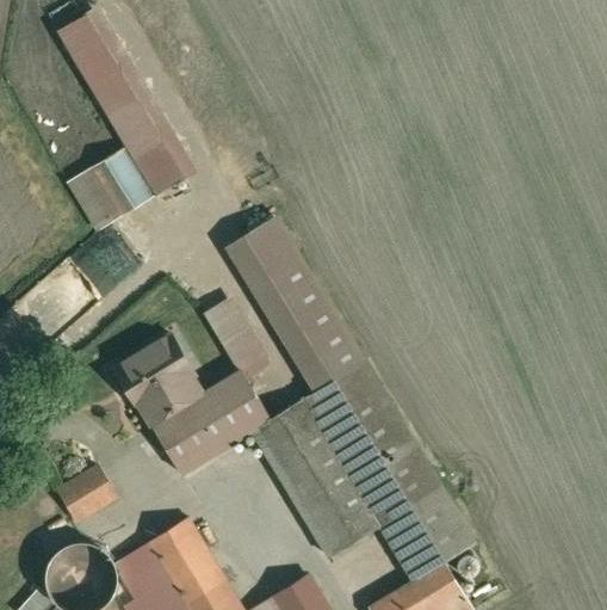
[(134,0),(189,114),(225,96),(179,0),(134,0)]
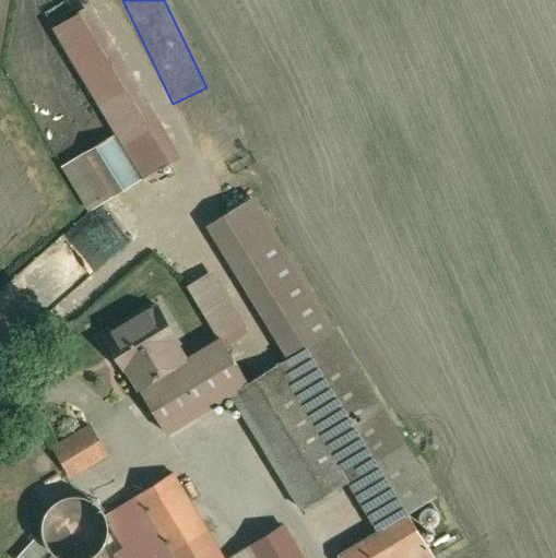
[(148,130),(78,14),(50,30),(113,135),(119,147),(145,131),(148,130)]
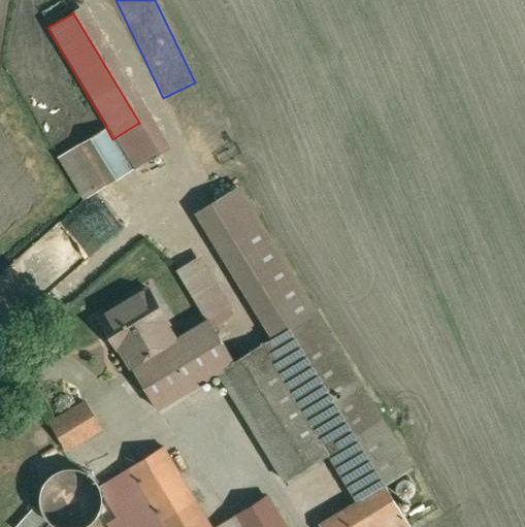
[(106,128),(56,159),(83,201),(99,190),(146,161),(138,146),(148,141),(137,124),(112,139),(106,128)]
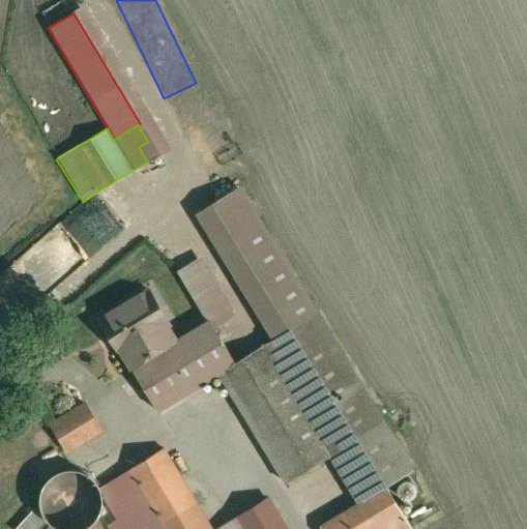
[(267,343),(314,314),(240,194),(194,222),(267,343)]
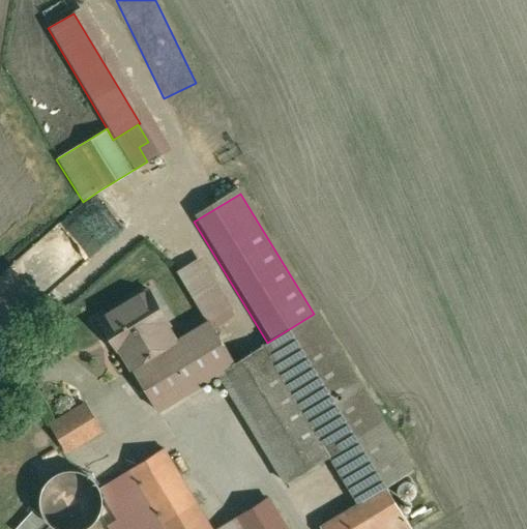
[(42,250),(64,276),(118,231),(96,204),(42,250)]
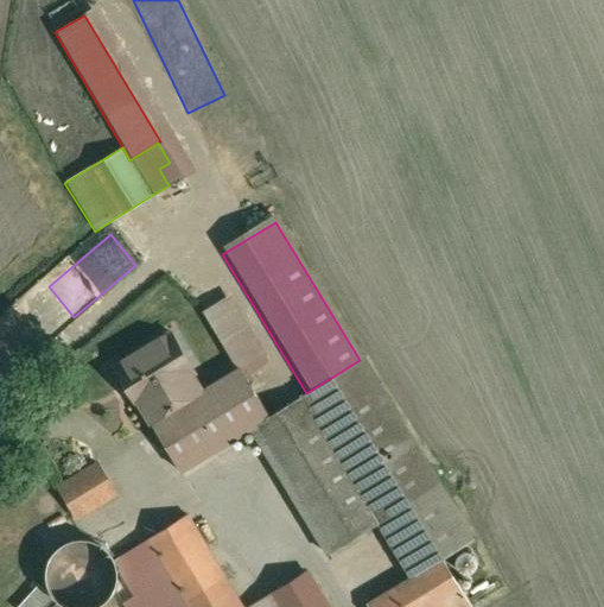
[(266,364),(231,305),(202,314),(237,370),(242,378),(266,364)]
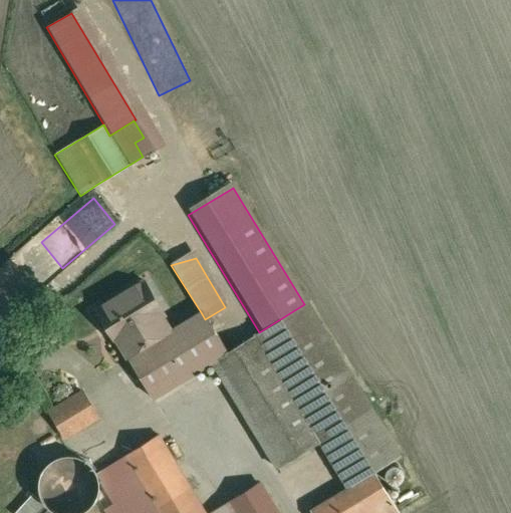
[(142,282),(94,311),(115,345),(116,344),(125,358),(169,331),(161,318),(163,317),(142,282)]
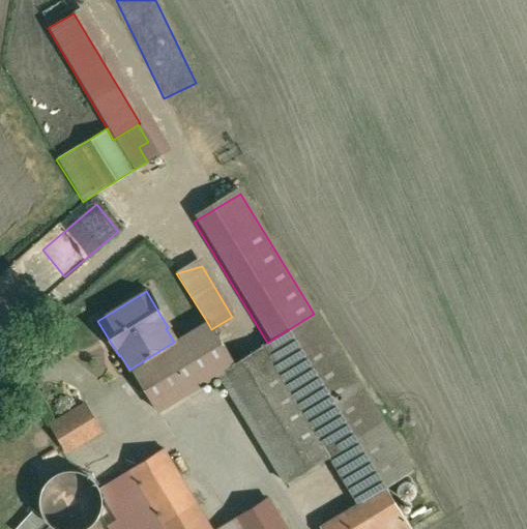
[(411,473),(314,314),(267,343),(261,347),(328,457),(358,505),(384,490),(411,473)]
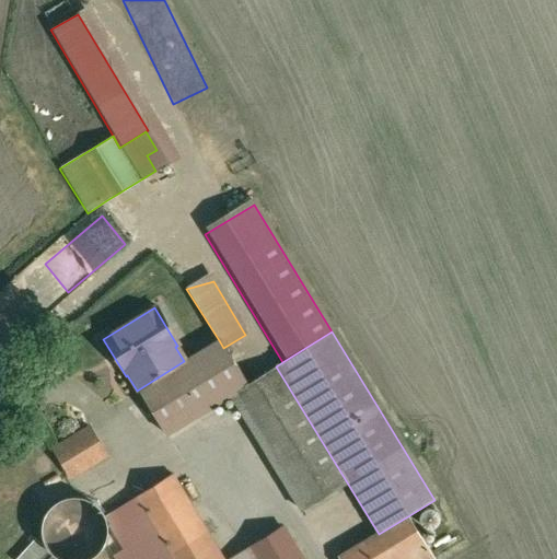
[(184,361),(137,391),(164,435),(229,396),(246,385),(223,348),(219,340),(184,361)]
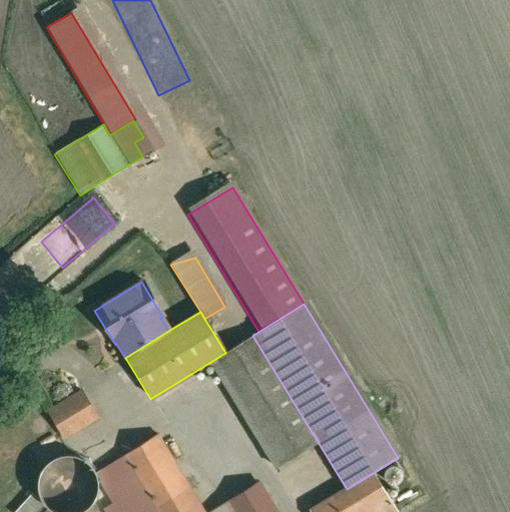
[(252,336),(225,353),(209,363),(275,469),(318,442),(252,336)]
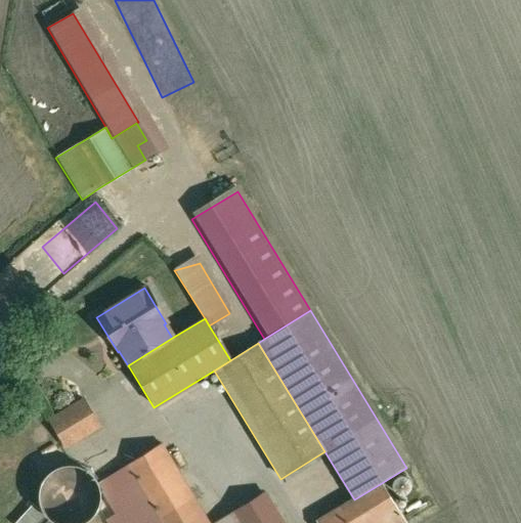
[(83,401),(48,423),(63,447),(98,426),(83,401)]
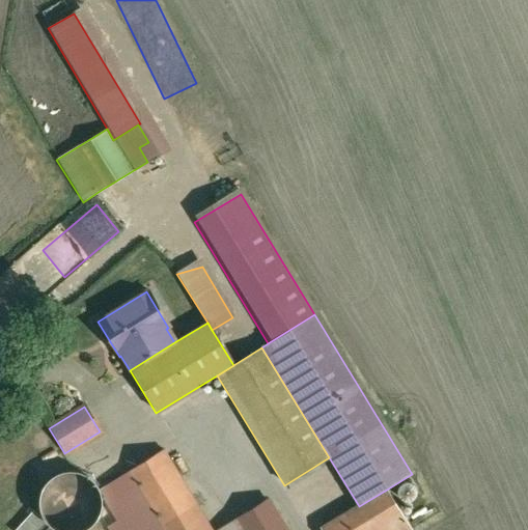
[(209,529),(162,450),(126,473),(160,529),(209,529)]
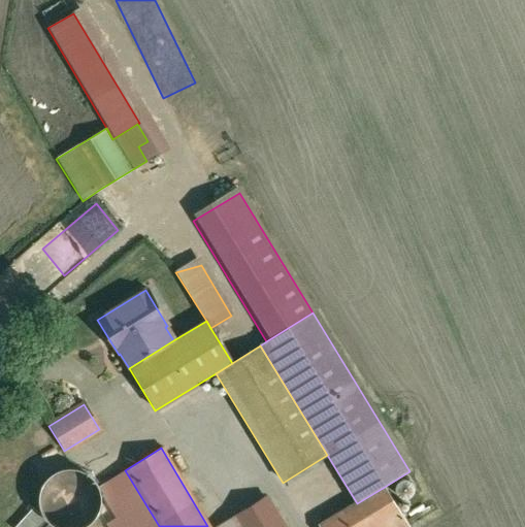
[(68,469),(63,469),(59,470),(56,472),(53,473),(48,476),(45,481),(43,484),(41,488),(40,491),(39,495),(38,500),(39,504),(40,507),(41,512),(43,517),(47,521),(50,523),(52,525),(55,526),(85,526),(87,525),(89,523),(93,520),(95,516),(97,513),(98,508),(99,504),(100,499),(99,493),(98,489),(96,486),(94,482),(90,478),(87,474),(84,472),(79,470),(75,469),(72,469),(68,469)]
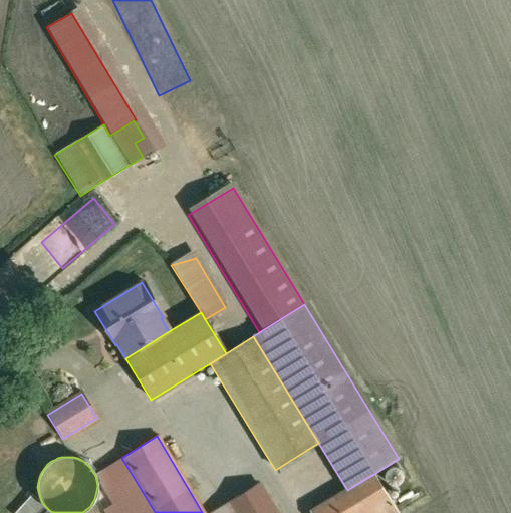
[(155,512),(121,458),(104,469),(108,476),(122,498),(131,512),(155,512)]
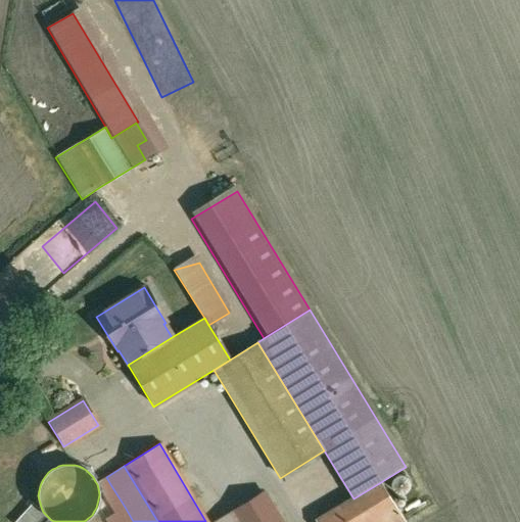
[(106,477),(98,482),(102,489),(110,484),(106,477)]
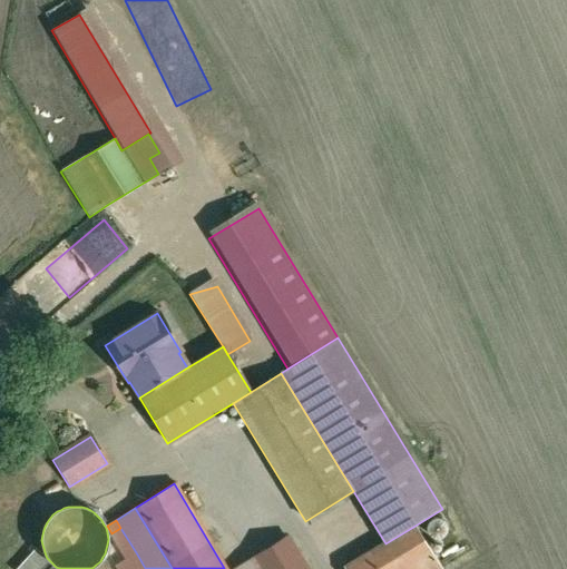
[(385,543),(346,568),(439,568),(413,527),(385,543)]
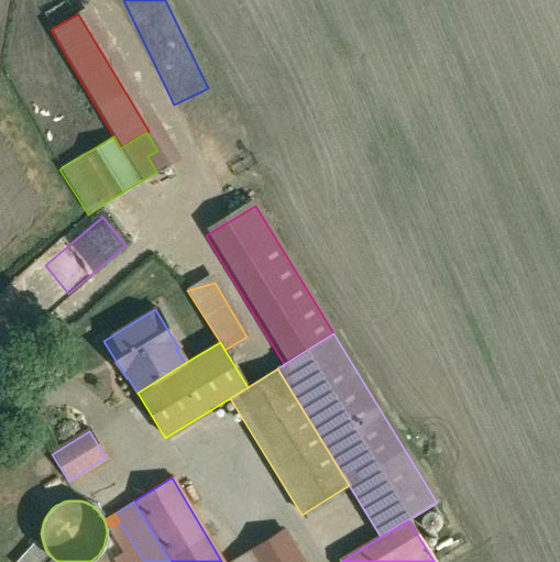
[(441,527),(439,526),(438,525),(436,525),(434,525),(430,525),(428,526),(427,527),(426,529),(425,531),(425,535),(425,536),(425,538),(426,539),(427,540),(428,542),(431,543),(434,544),(437,543),(439,543),(441,541),(442,539),(443,537),(445,533),(443,532),(443,531),(442,529),(441,527)]
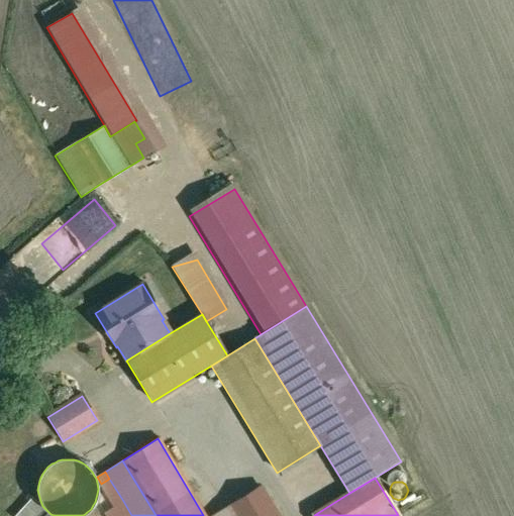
[(275,515),(259,487),(211,515),(275,515)]
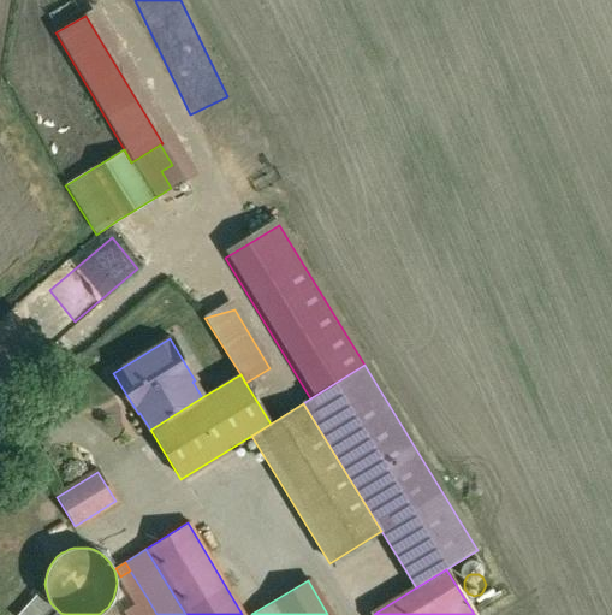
[(40,614),(49,605),(35,593),(15,614),(40,614)]
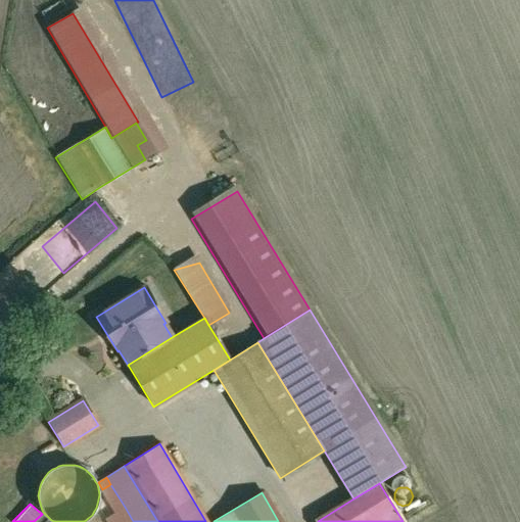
[(133,521),(125,507),(105,518),(107,521),(133,521)]
